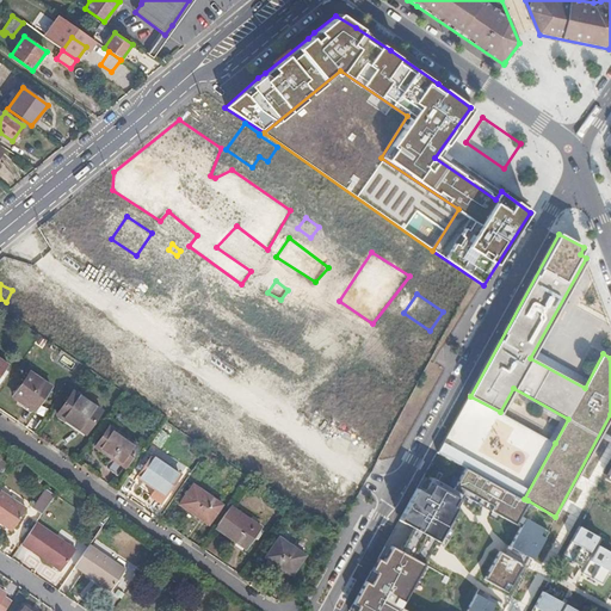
[(375,384),(407,401),(420,376),(388,359),(375,384)]
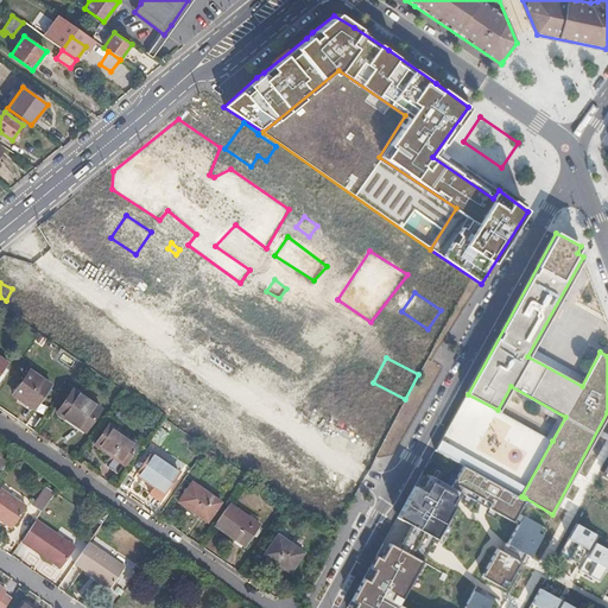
[(49,386),(30,373),(12,397),(32,411),(49,386)]
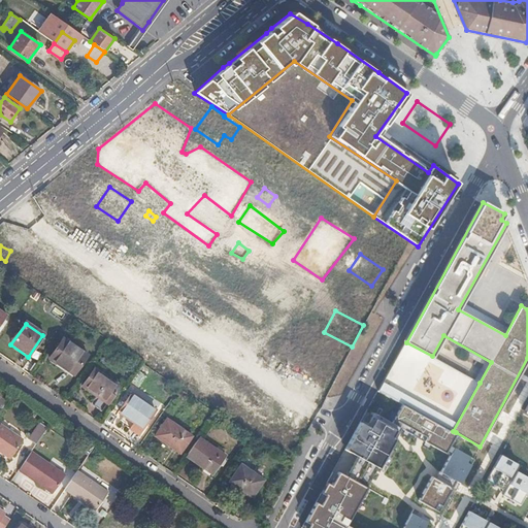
[(86,354),(61,337),(46,357),(56,364),(59,360),(74,370),(86,354)]
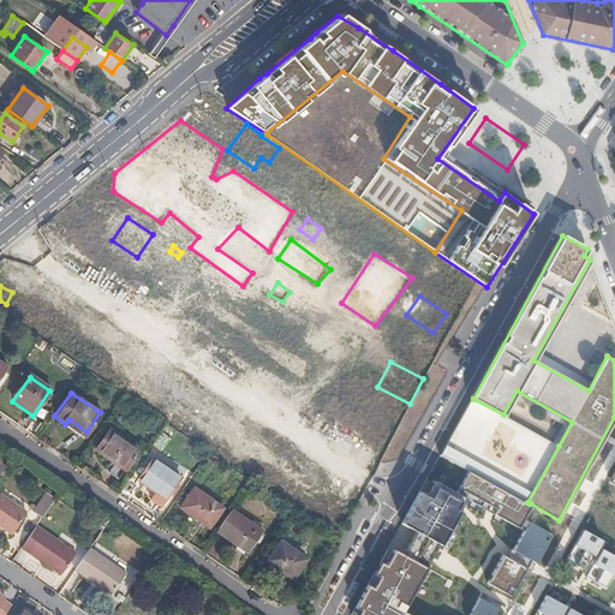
[(503,415),(473,399),(441,455),(471,472),(527,502),(559,446),(503,415)]
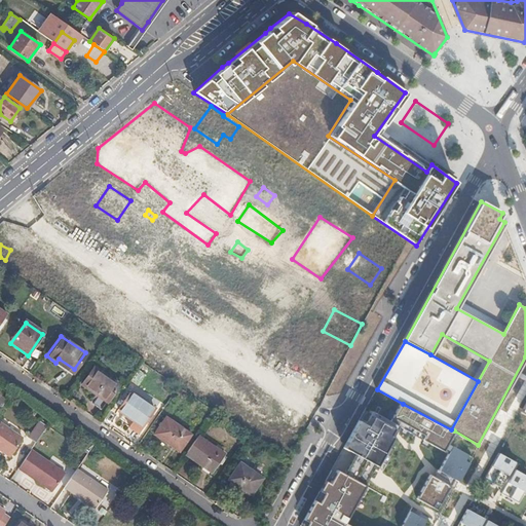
[(91,368),(80,384),(96,396),(90,403),(100,409),(105,402),(106,402),(117,385),(91,368)]
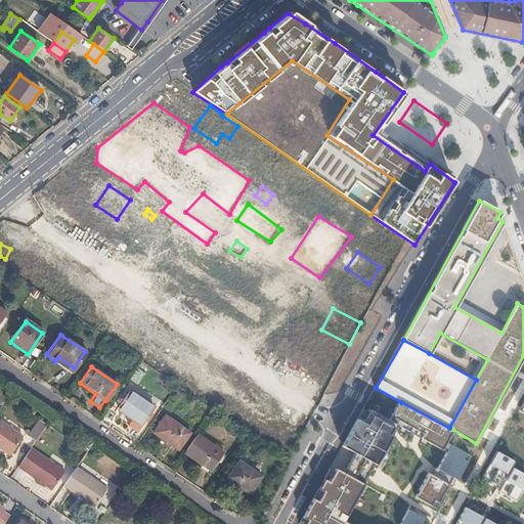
[(142,424),(155,407),(130,391),(118,406),(142,424)]
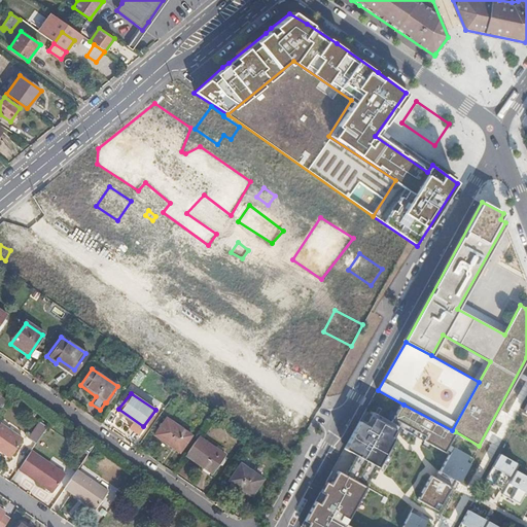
[(452,430),(403,405),(394,422),(398,425),(445,452),(455,431),(452,430)]
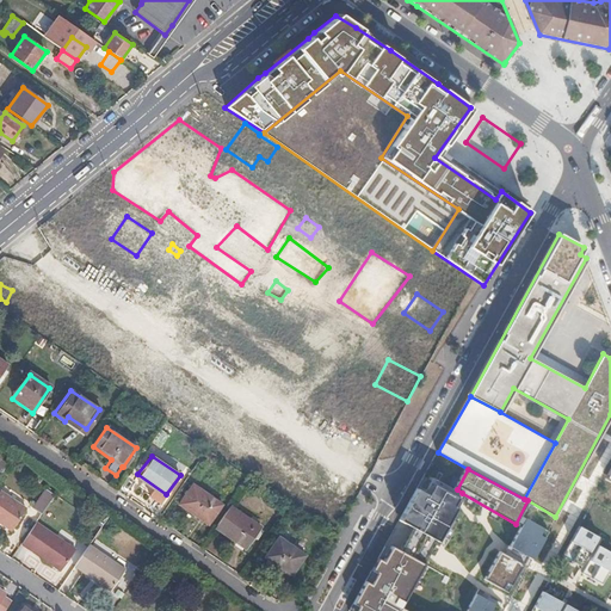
[(125,475),(115,491),(124,497),(134,481),(125,475)]
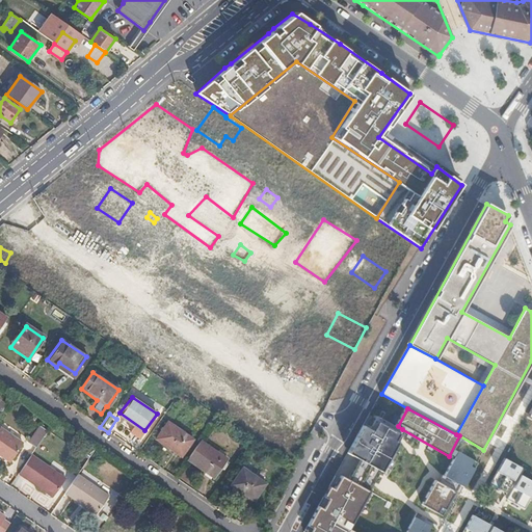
[(398,442),(397,441),(402,429),(398,426),(374,415),(368,427),(362,424),(345,452),(361,461),(355,470),(349,481),(341,477),(335,489),(329,487),(324,496),(329,499),(323,509),(317,506),(303,531),(351,531),(349,530),(369,493),(374,481),(379,471),(382,472),(398,442)]
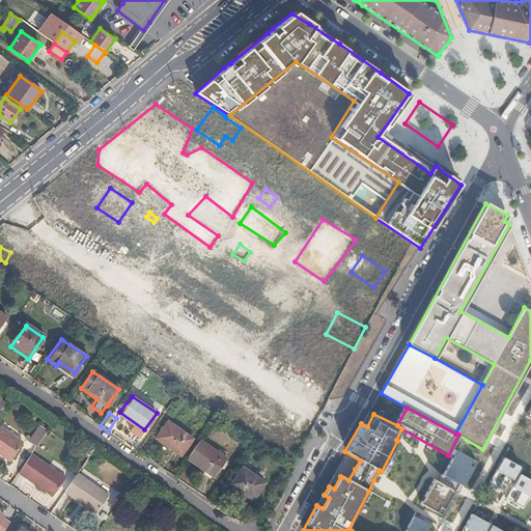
[(167,421),(156,439),(180,456),(193,439),(167,421)]
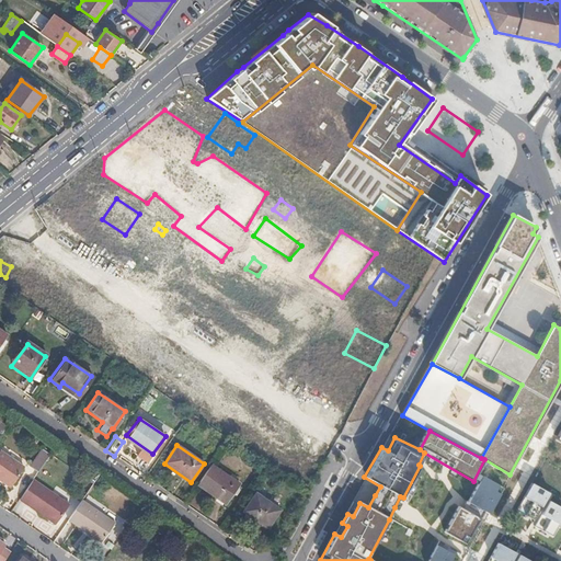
[(24,468),(0,450),(0,479),(1,478),(12,484),(24,468)]
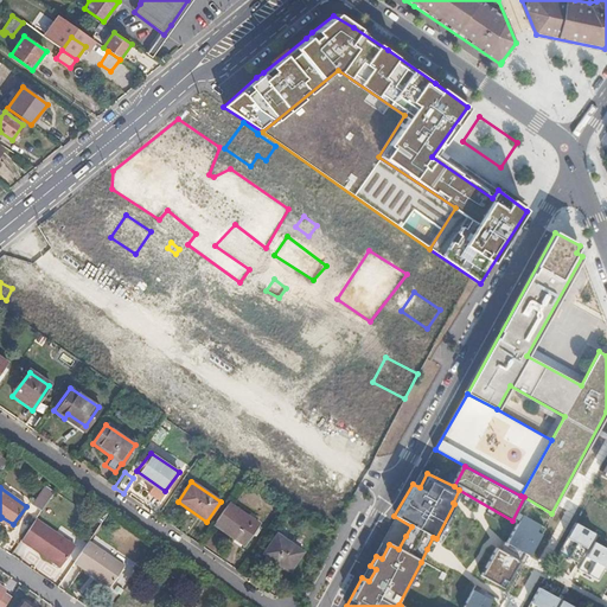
[(36,500),(44,505),(52,493),(44,487),(36,500)]
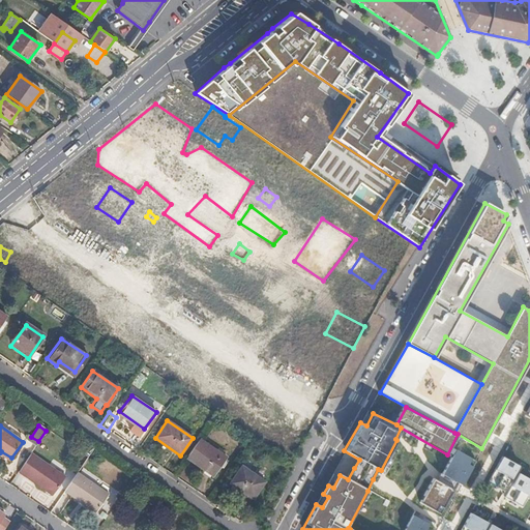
[(38,443),(31,438),(28,441),(36,447),(38,443)]
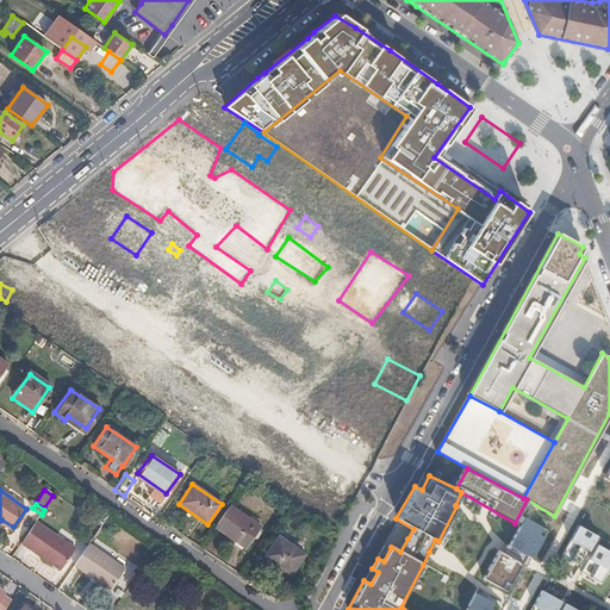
[(262,526),(237,509),(222,531),(246,548),(262,526)]
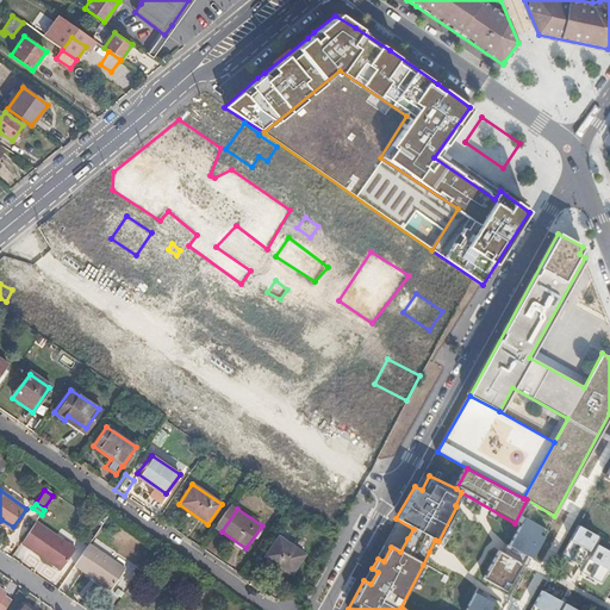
[(548,530),(526,518),(506,547),(531,559),(548,530)]
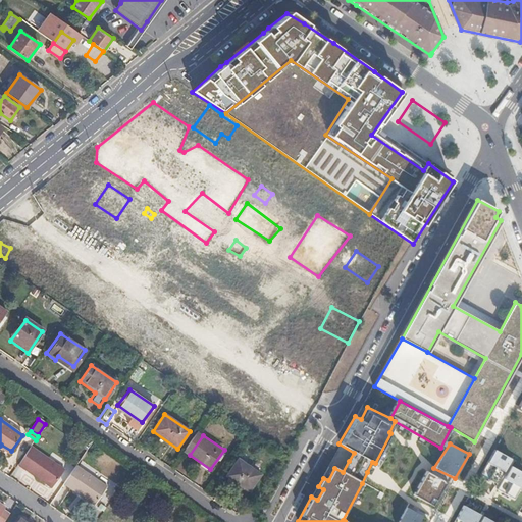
[(0,446),(10,454),(11,451),(1,445),(0,446)]
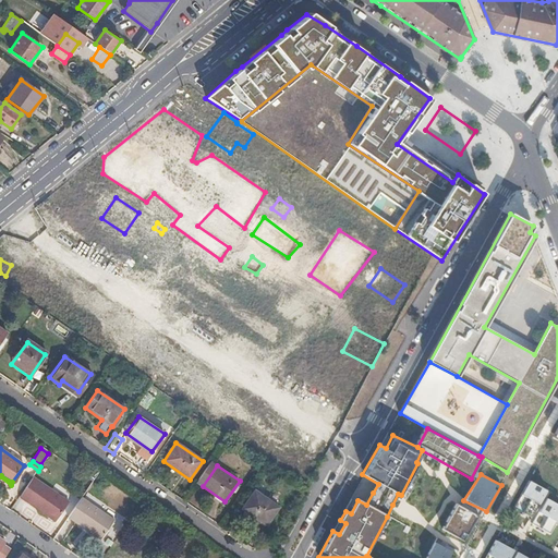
[(69,502),(33,477),(20,497),(38,510),(40,508),(57,520),(69,502)]
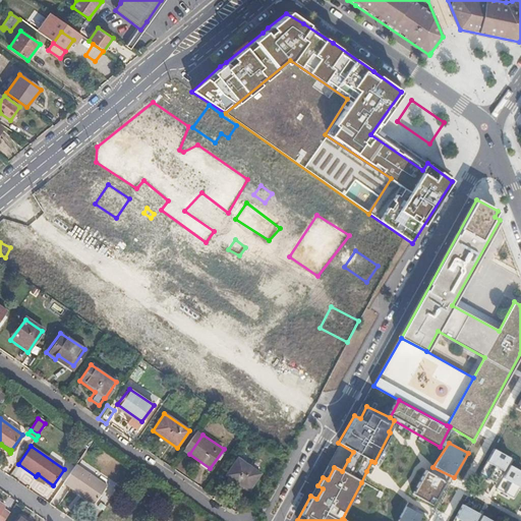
[(510,458),(494,449),(480,473),(496,481),(510,458)]
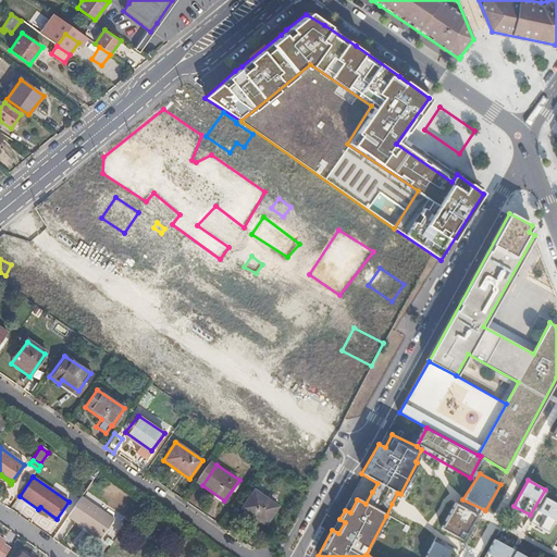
[(264,524),(276,506),(252,490),(240,507),(264,524)]
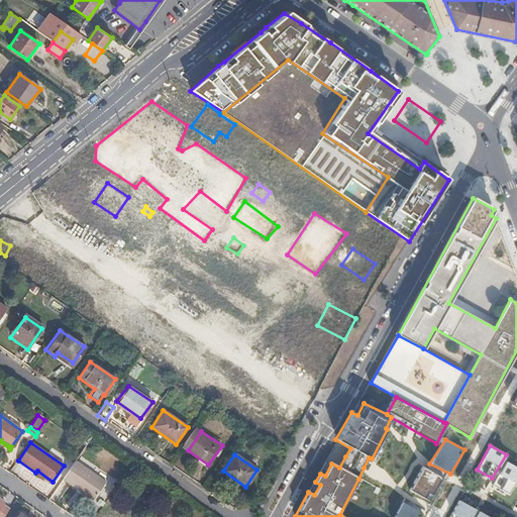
[(106,482),(76,461),(64,479),(94,500),(106,482)]
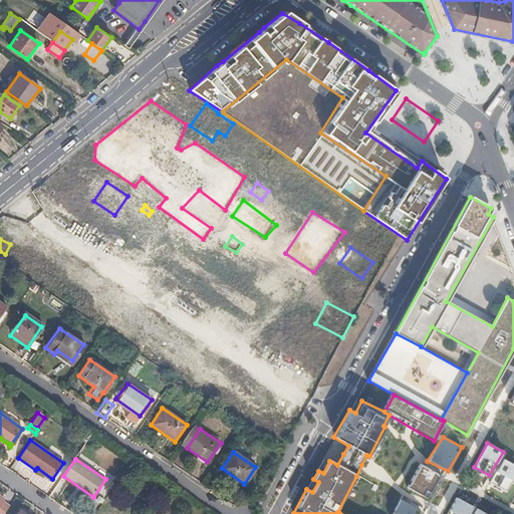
[(513,478),(513,464),(503,459),(491,482),(507,492),(513,478)]
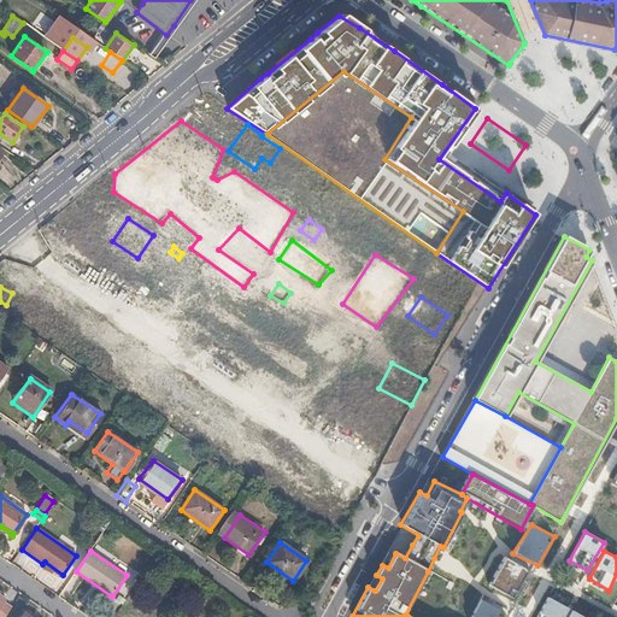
[(528,574),(505,560),(489,585),(515,599),(528,574)]
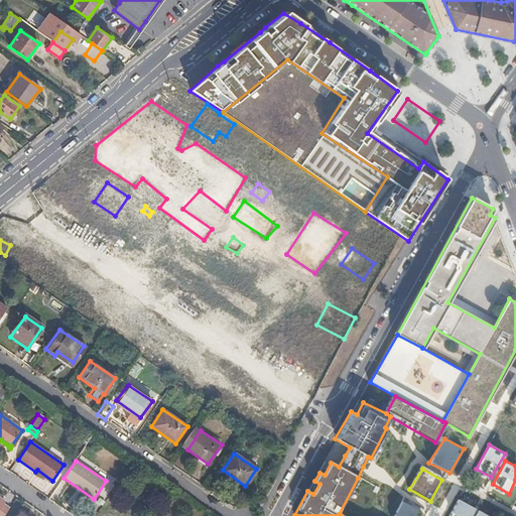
[(51,483),(52,481),(37,470),(35,472),(51,483)]
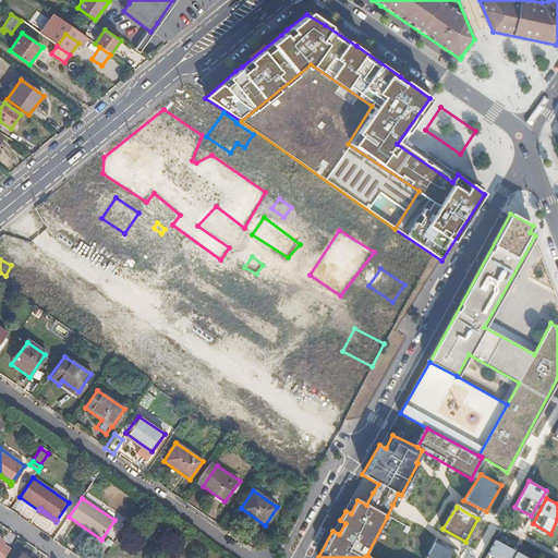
[(0,557),(3,557),(10,549),(3,544),(4,542),(0,538),(0,557)]
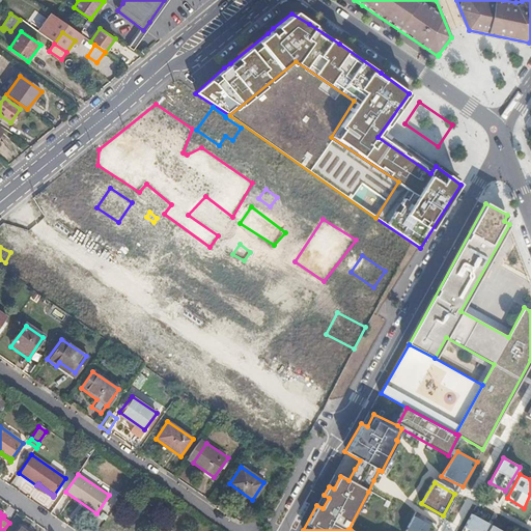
[(483,530),(488,523),(472,513),(460,530),(503,530),(492,525),(487,530),(483,530)]
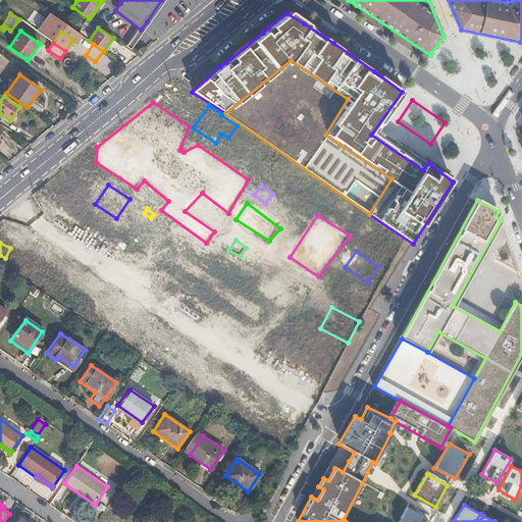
[(421,521),(424,516),(409,508),(401,521),(421,521)]
